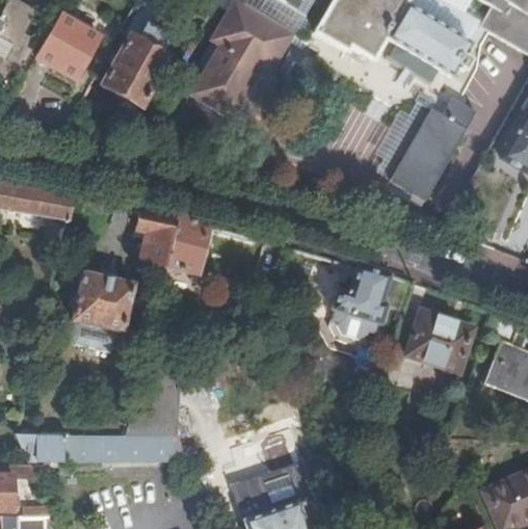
[(7,0),(0,12),(0,77),(4,80),(16,62),(23,67),(40,38),(24,30),(37,9),(23,0),(7,0)]
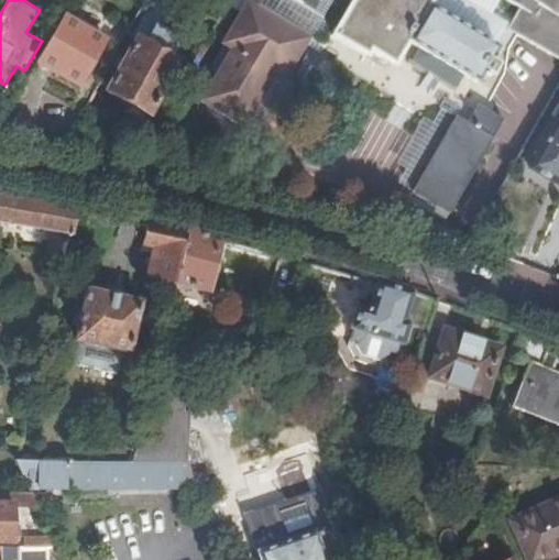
[(497,78),(511,55),(426,4),(428,0),(351,0),(332,33),(365,54),(370,47),(393,63),(406,41),(418,47),(412,59),(458,86),(466,75),(485,86),(492,75),(497,78)]
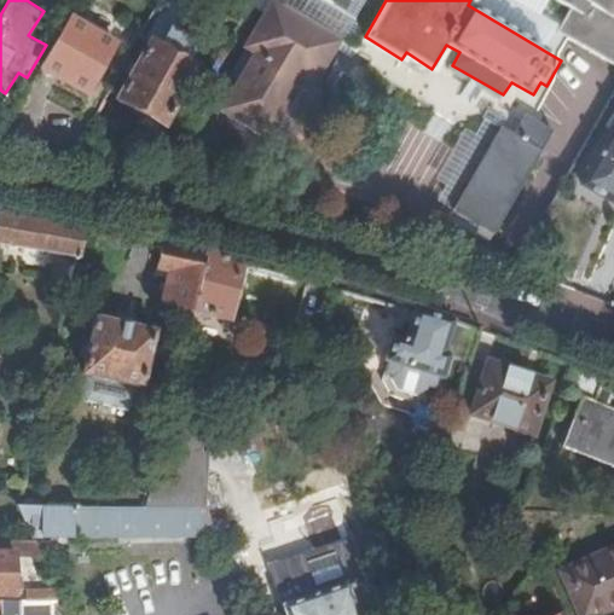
[(561,61),(574,40),(568,35),(571,33),(515,0),(470,0),(468,5),(561,61)]
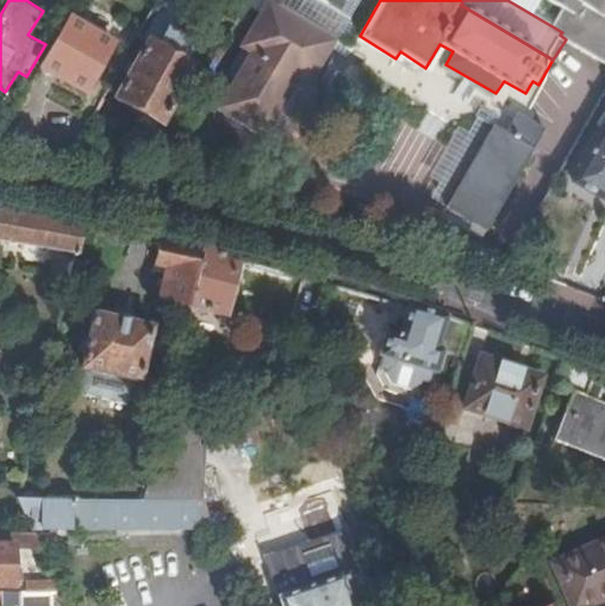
[(556,0),(565,5),(557,17),(567,23),(581,0),(604,13),(604,0),(556,0)]
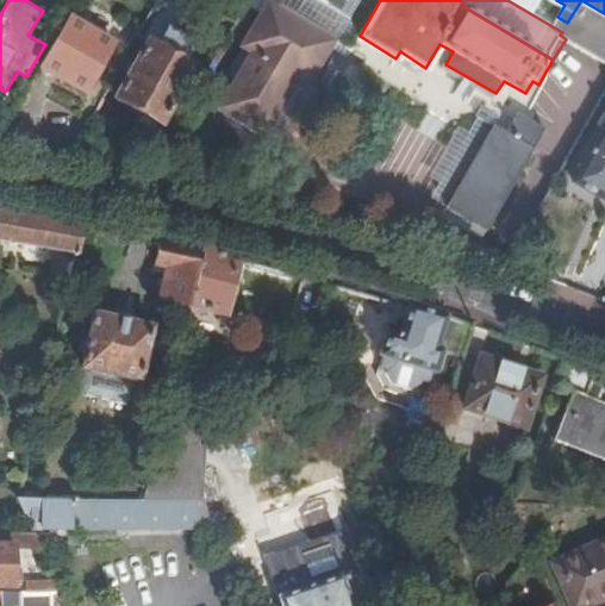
[(604,13),(581,0),(567,23),(562,32),(560,35),(566,39),(604,60),(604,13)]
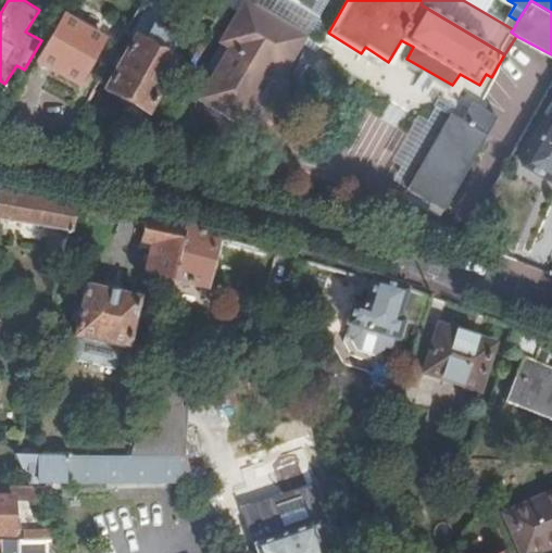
[(306,36),(247,1),(222,42),(228,46),(198,98),(241,125),(272,73),(283,79),(306,36)]
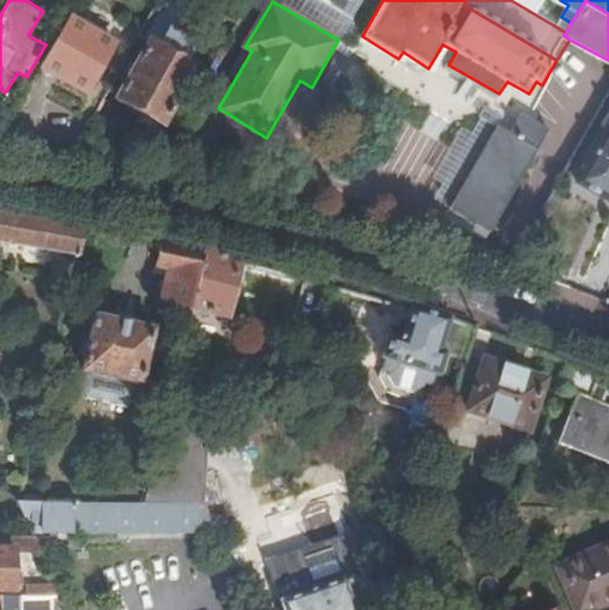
[(72,17),(43,66),(85,91),(115,42),(72,17)]
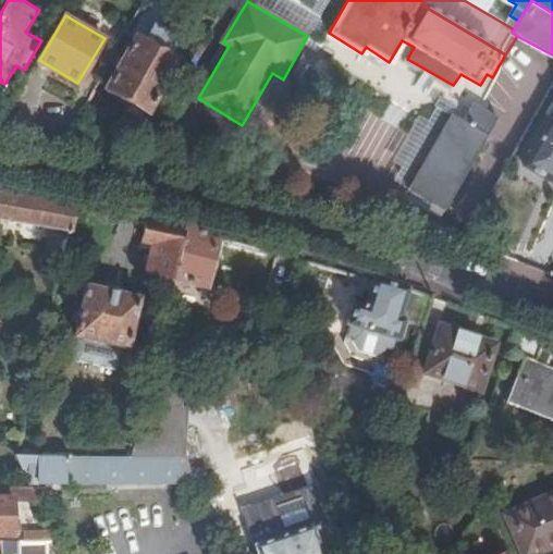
[(128,100),(168,33),(156,27),(146,44),(138,38),(109,89),(128,100)]
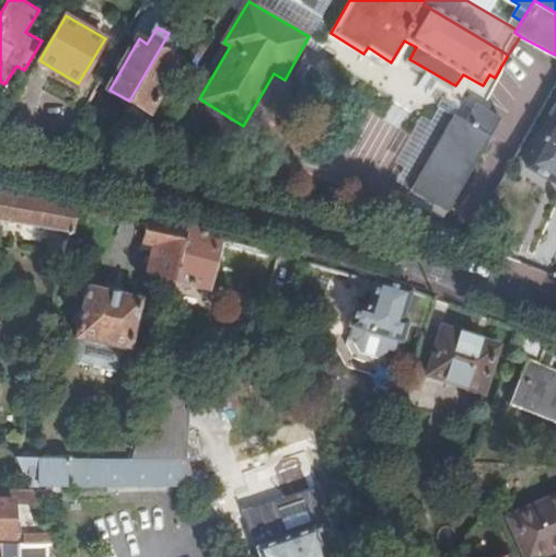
[(180,39),(169,33),(129,101),(149,113),(180,60),(171,55),(180,39)]
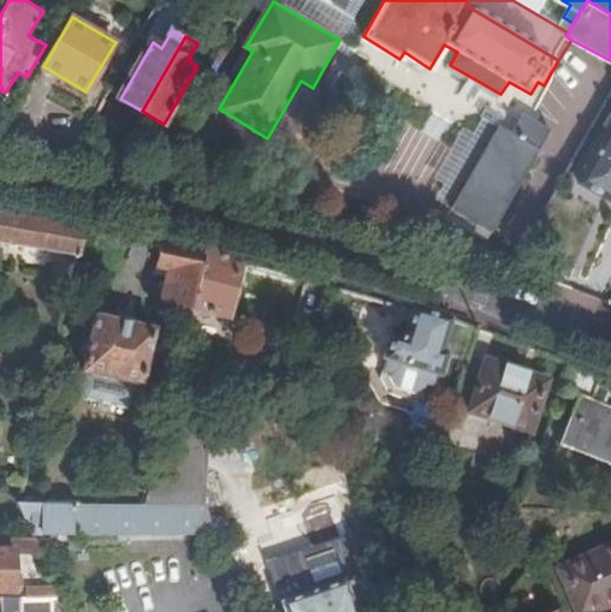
[(492,231),(552,128),(526,112),(514,132),(499,124),(451,207),(492,231)]
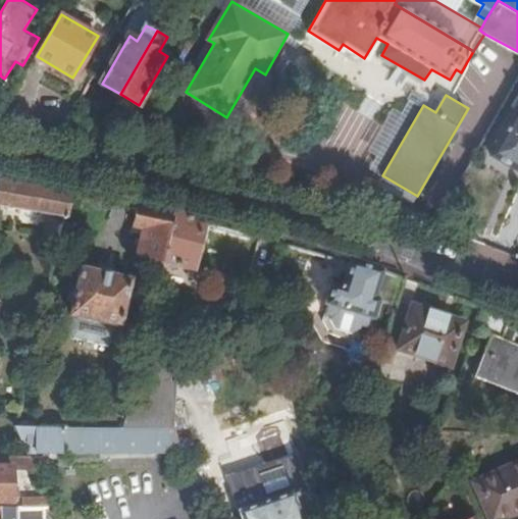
[(517,111),(494,154),(517,168),(517,111)]
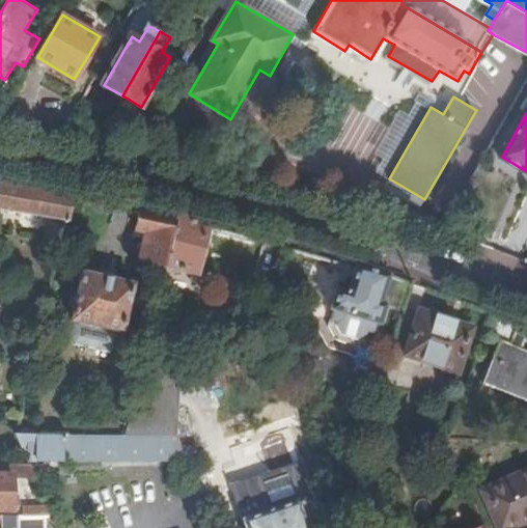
[(75,195),(0,182),(0,205),(70,218),(75,195)]
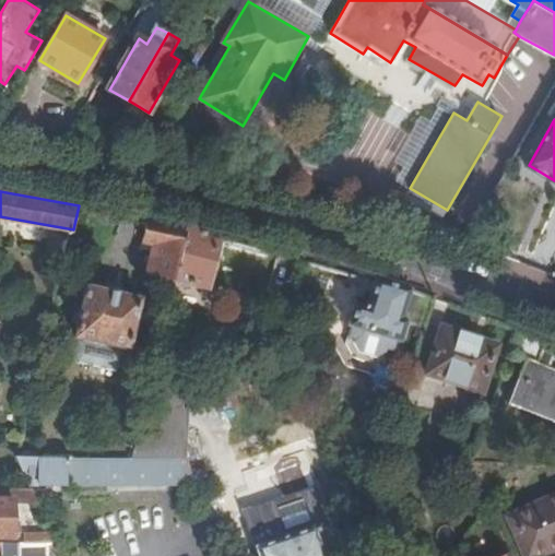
[(187,228),(149,220),(144,240),(155,244),(146,273),(175,280),(187,228)]
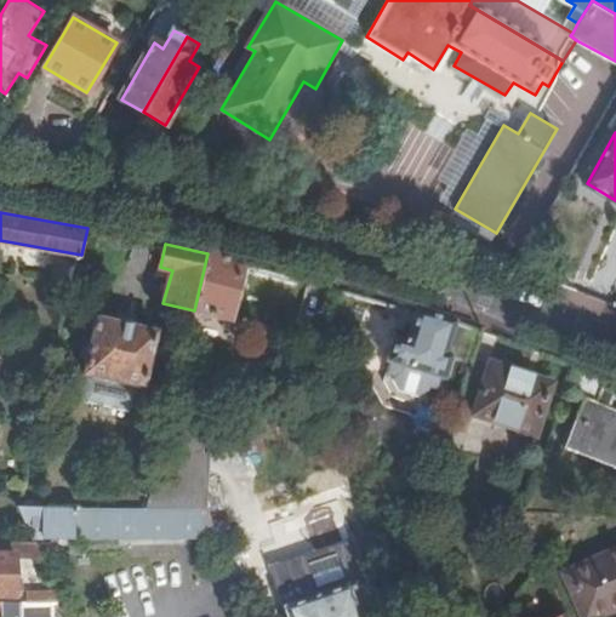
[(207,253),(194,310),(231,319),(244,262),(207,253)]
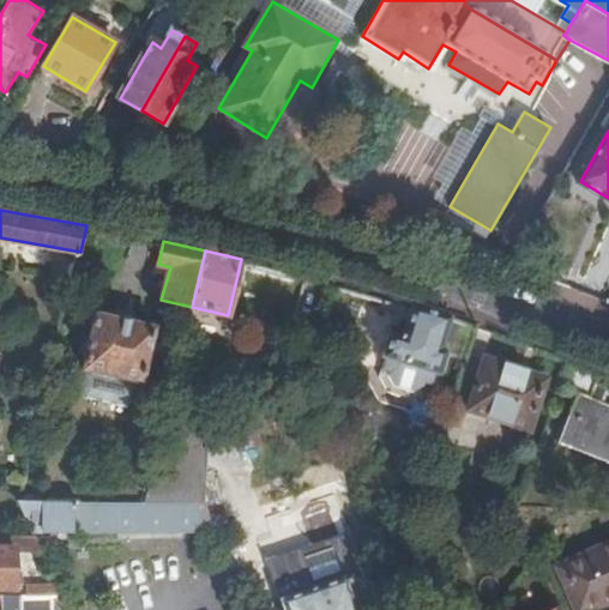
[(471,325),(399,301),(381,356),(386,357),(383,368),(390,370),(389,374),(392,386),(411,392),(423,387),(424,382),(432,385),(435,374),(439,375),(447,355),(460,358),(471,325)]
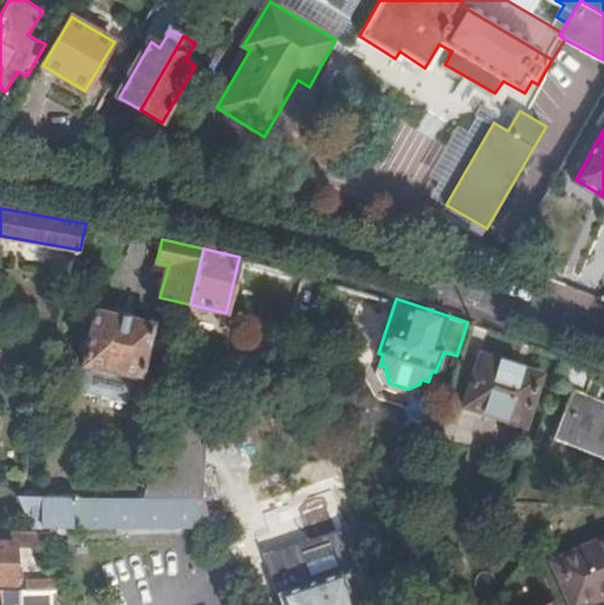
[(152,326),(99,313),(86,367),(140,379),(152,326)]
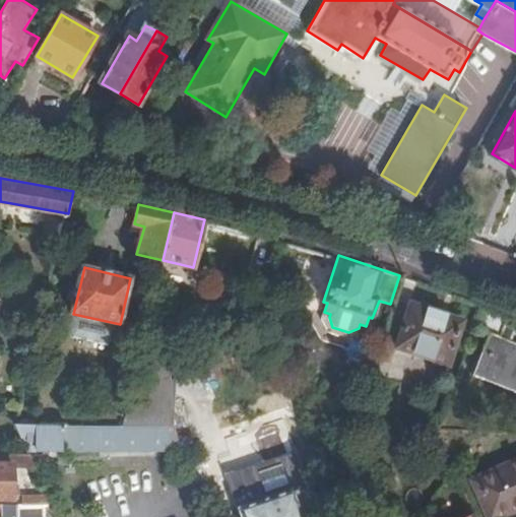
[(464,321),(412,306),(397,350),(449,367),(464,321)]
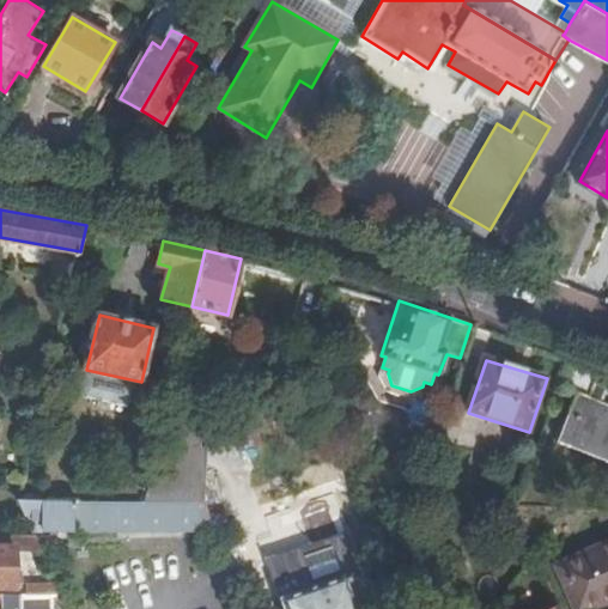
[(595,370),(575,363),(566,383),(587,391),(595,370)]
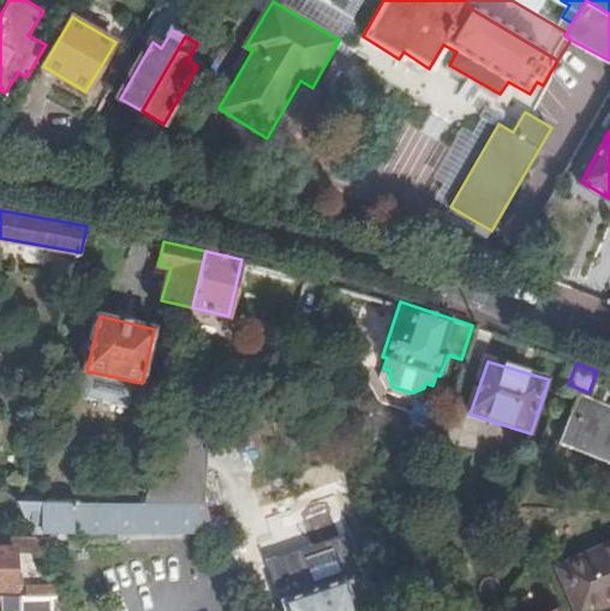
[(609,389),(598,385),(592,399),(586,397),(578,415),(575,414),(561,443),(609,463),(609,406),(605,405),(609,396),(609,389)]
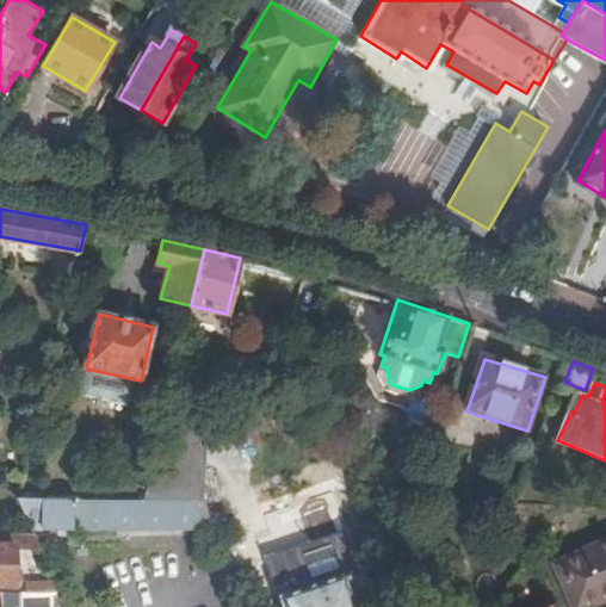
[(166,481),(205,481),(206,443),(203,443),(203,417),(165,416),(158,445),(174,448),(166,481)]
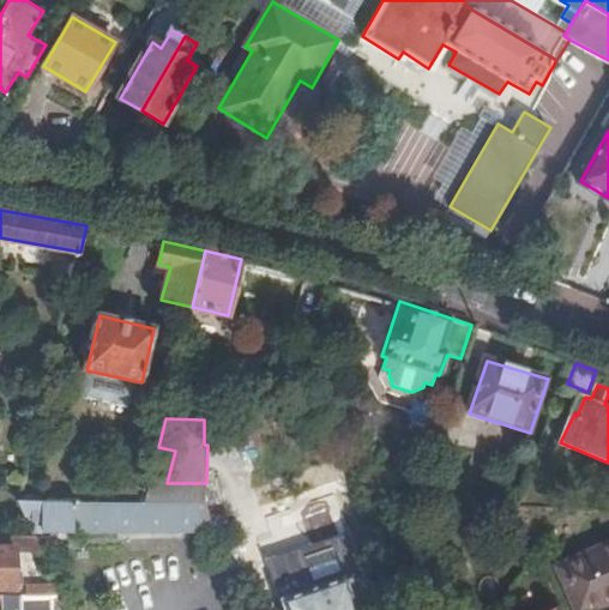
[(158,447),(145,501),(205,503),(206,483),(167,483),(175,451),(158,447)]
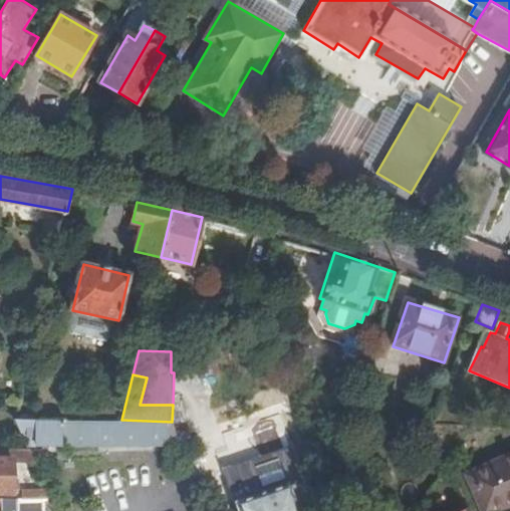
[(20,419),(29,444),(181,446),(172,422),(121,420),(20,419)]
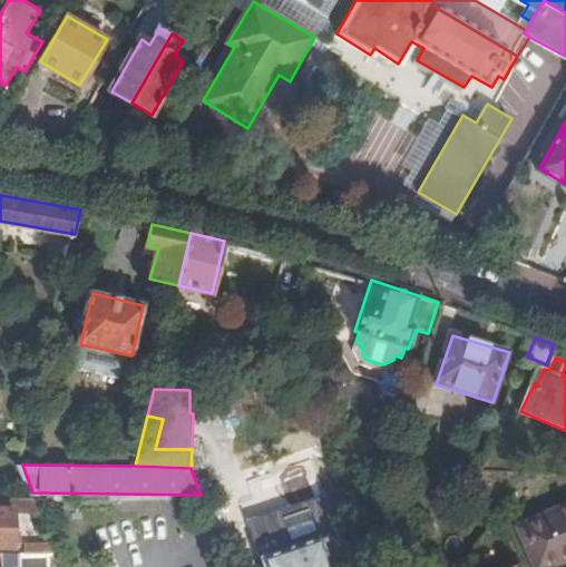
[(255,539),(264,566),(330,566),(322,540),(341,534),(322,478),(304,484),(281,491),(288,508),(276,512),(282,530),(255,539)]
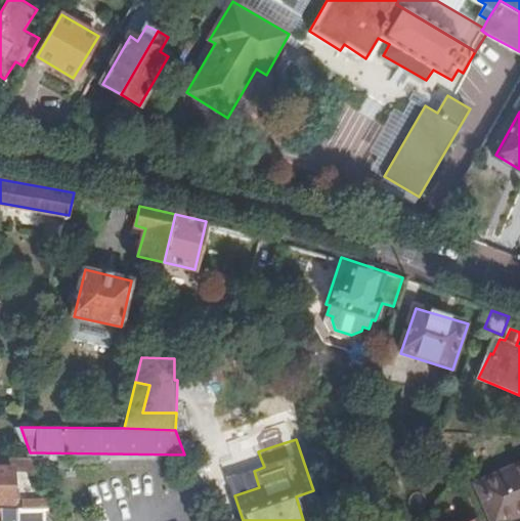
[(15,473),(37,472),(32,461),(0,460),(0,505),(15,506),(15,473)]
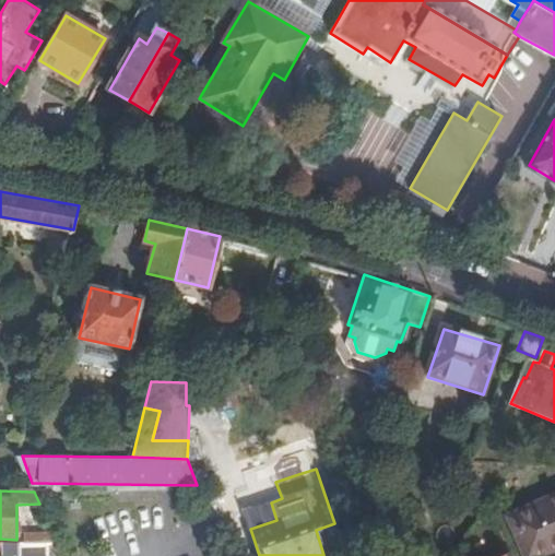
[(531,555),(534,555),(554,547),(554,498),(515,515),(531,555)]
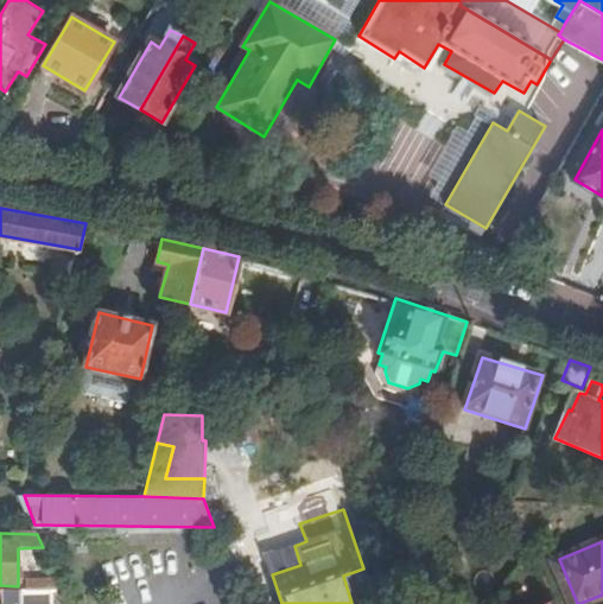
[(31,578),(30,591),(61,591),(55,579),(31,578)]
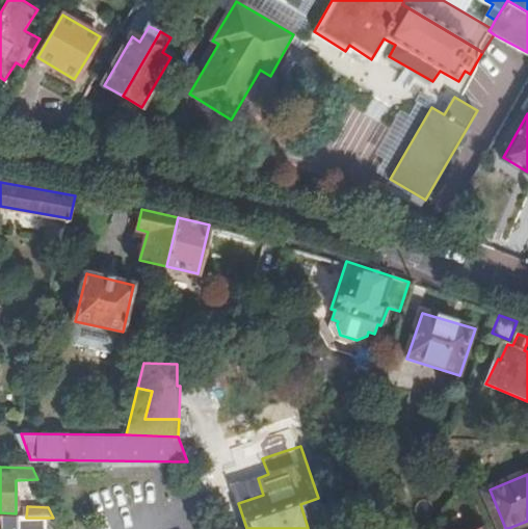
[(2,528),(56,528),(53,518),(26,518),(3,518),(2,528)]
